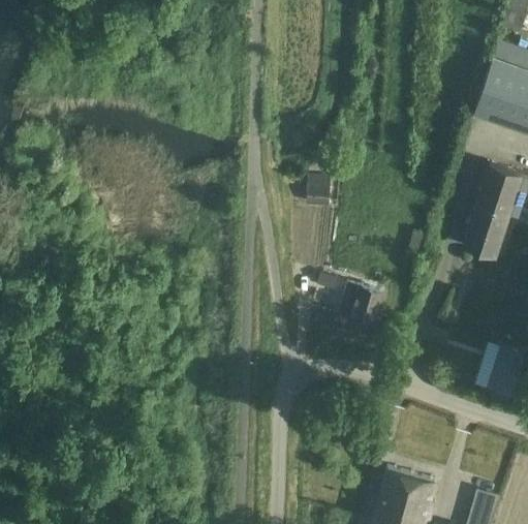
[(527,0),(509,0),(501,28),(522,34),(527,13),(527,0)]
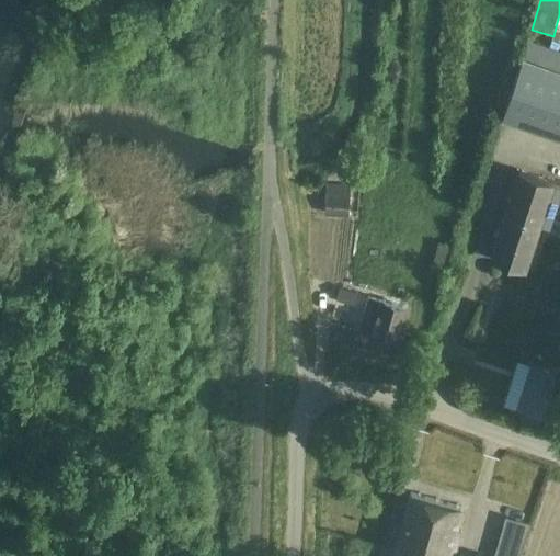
[(559,55),(529,45),(524,61),(503,122),(559,140),(559,55)]
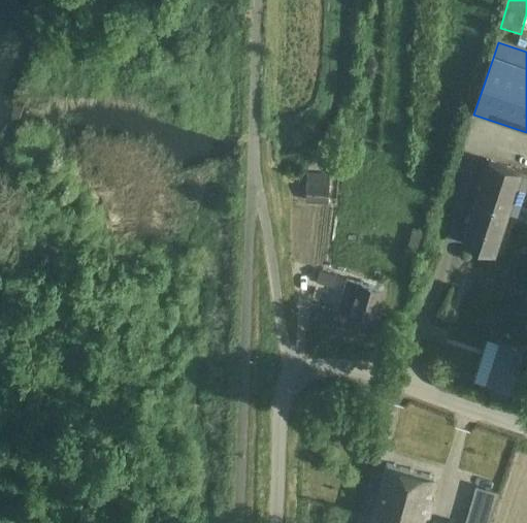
[(526,176),(509,171),(490,165),(464,244),(484,252),(495,255),(508,215),(517,217),(526,185),(526,176)]
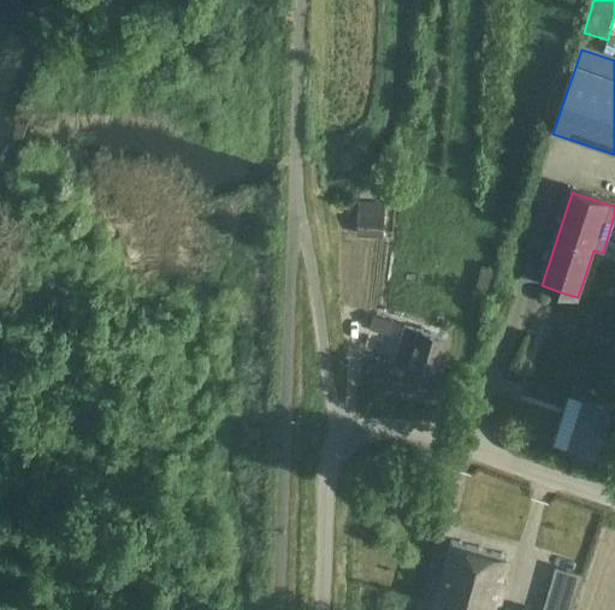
[(361,212),(360,220),(359,240),(383,242),(384,223),(380,223),(382,213),(361,212)]
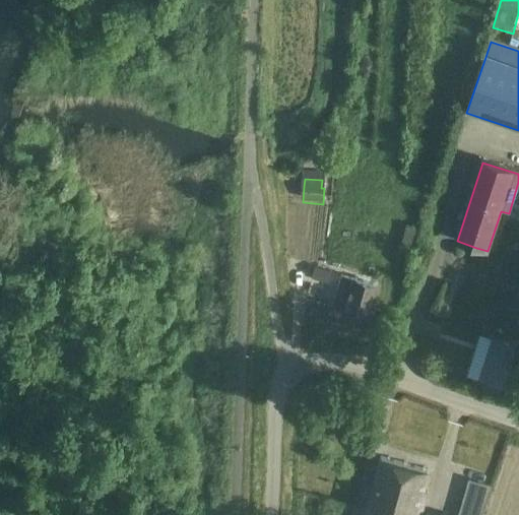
[(420,235),(409,231),(401,255),(412,259),(420,235)]
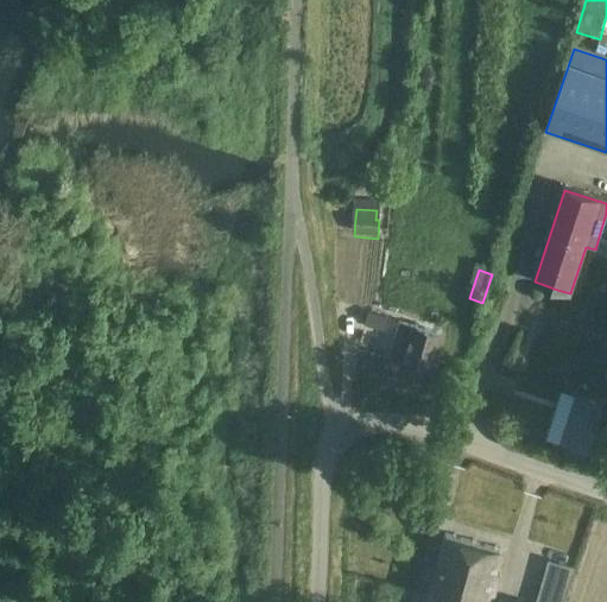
[(370,316),(365,330),(386,336),(390,322),(370,316)]
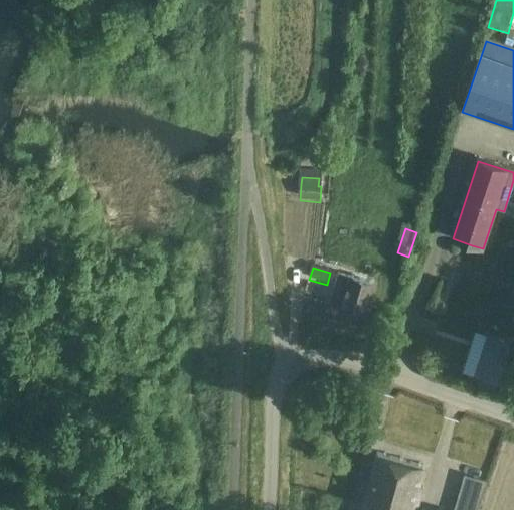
[(373,287),(339,277),(330,308),(342,311),(341,315),(362,321),(373,287)]
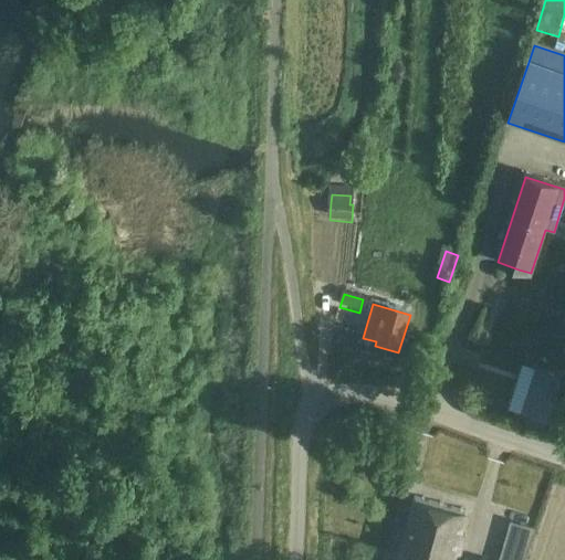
[(535,372),(521,418),(548,425),(563,380),(535,372)]
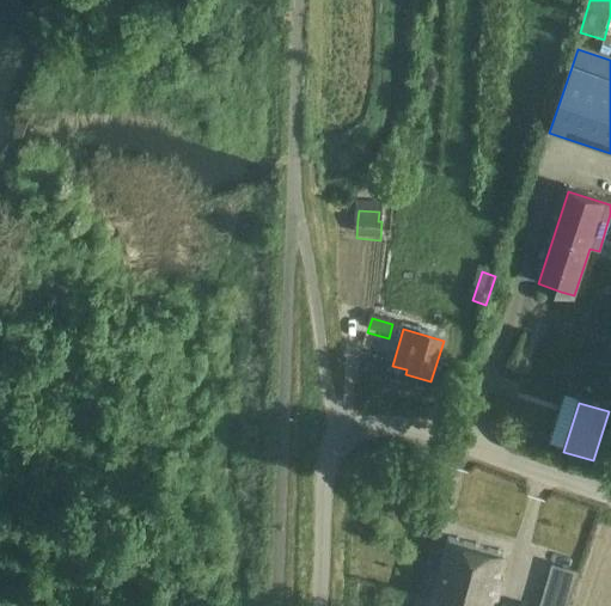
[(448,543),(432,605),(490,605),(505,558),(448,543)]
